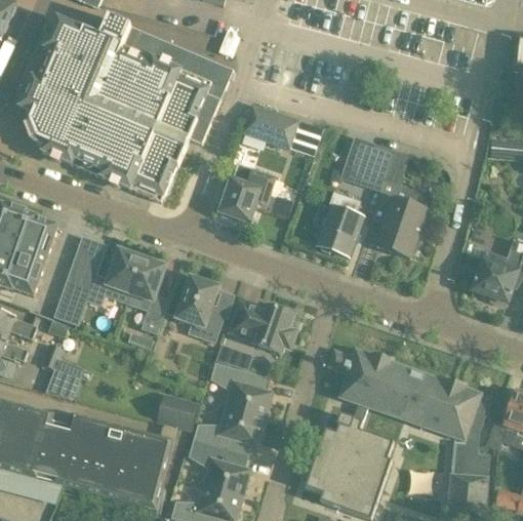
[(0,36),(14,4),(6,0),(0,0),(0,36)]
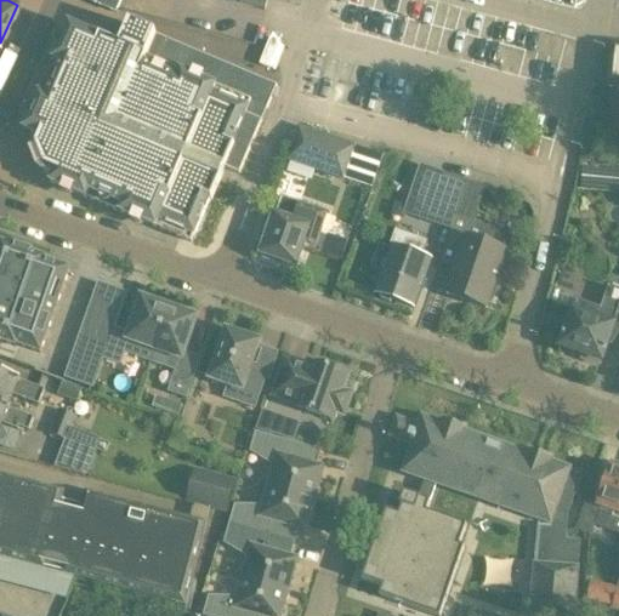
[(90,0),(113,10),(117,0),(90,0)]
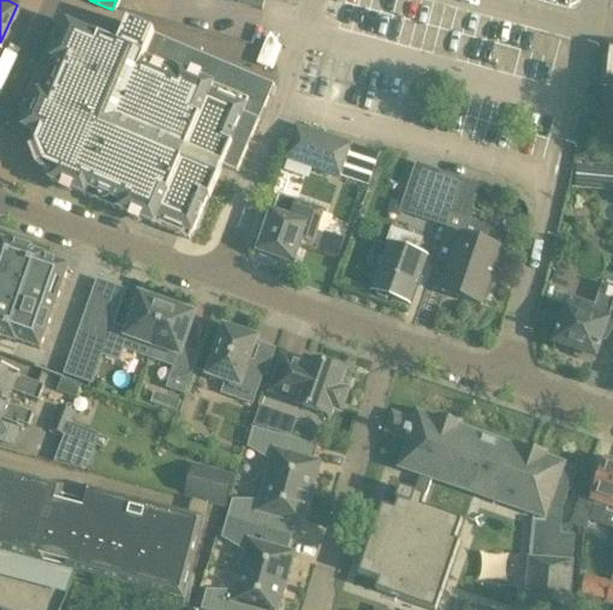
[(65,21),(34,94),(21,126),(33,131),(29,139),(41,168),(49,172),(47,179),(186,238),(218,163),(234,169),(272,82),(126,21),(124,27),(117,24),(102,30),(100,36),(65,21)]
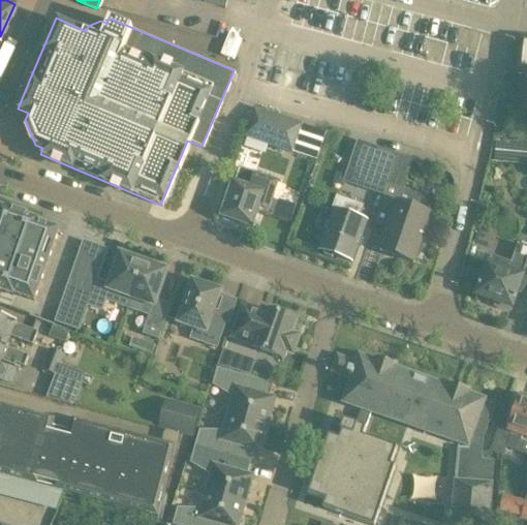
[(526,72),(526,35),(518,35),(515,71),(526,72)]
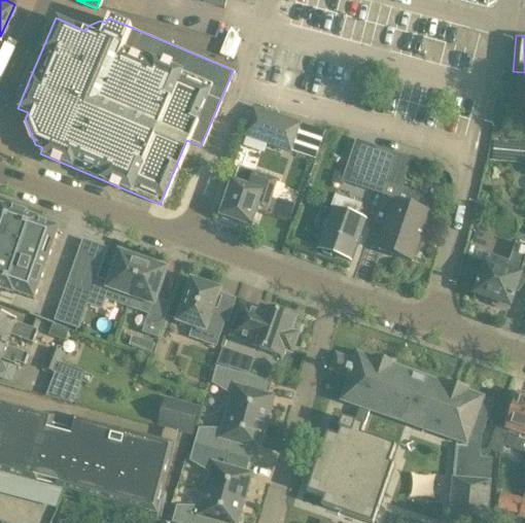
[(250,104),(240,135),(289,151),(300,121),(250,104)]
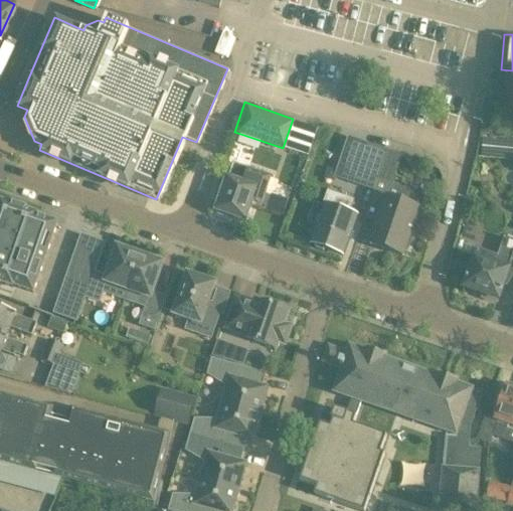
[(362,141),(345,135),(332,175),(350,181),(362,141)]
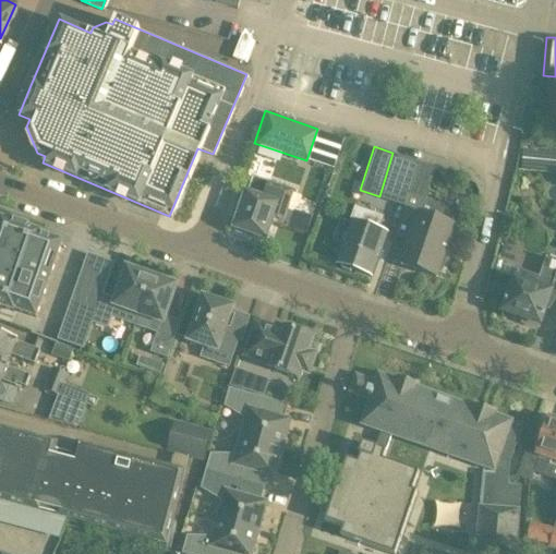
[(516,168),(555,168),(555,148),(516,148),(516,168)]
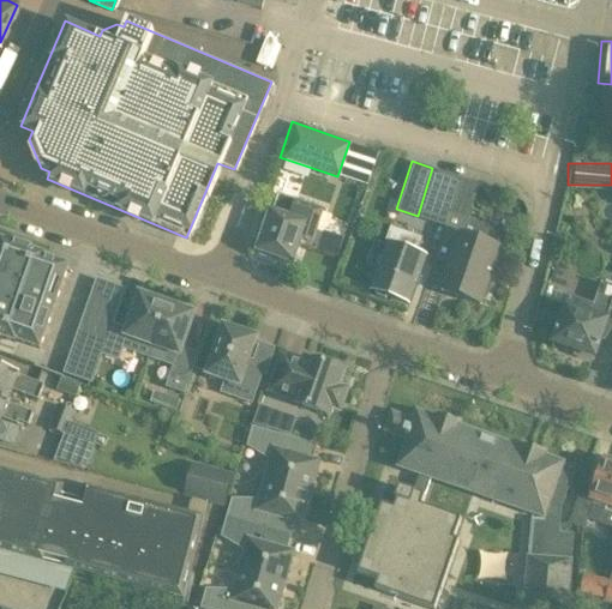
[(418,216),(443,224),(460,178),(432,168),(425,192),(418,216)]
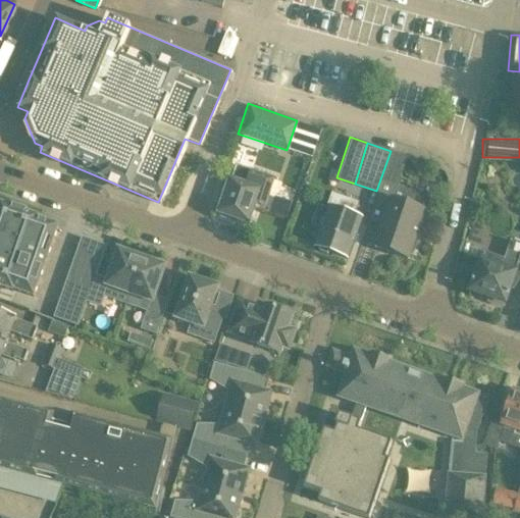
[(396,185),(406,156),(391,151),(376,191),(390,195),(372,245),(406,256),(423,208),(410,204),(415,191),(396,185)]
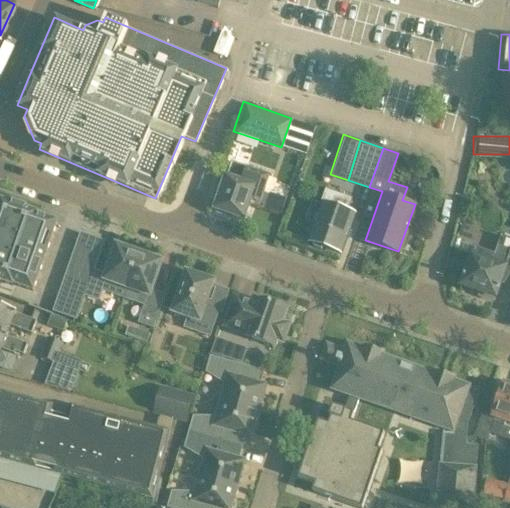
[(225,175),(214,206),(216,207),(215,210),(227,214),(228,211),(242,216),(248,196),(252,198),(256,186),(262,188),(267,173),(230,160),(225,175)]
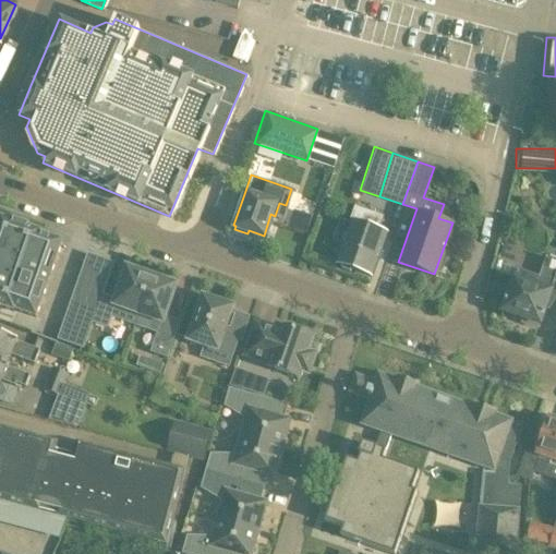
[(375,229),(379,216),(354,206),(349,221),(338,217),(330,239),(341,243),(336,261),(339,262),(340,266),(348,268),(351,266),(370,273),(384,232),(375,229)]
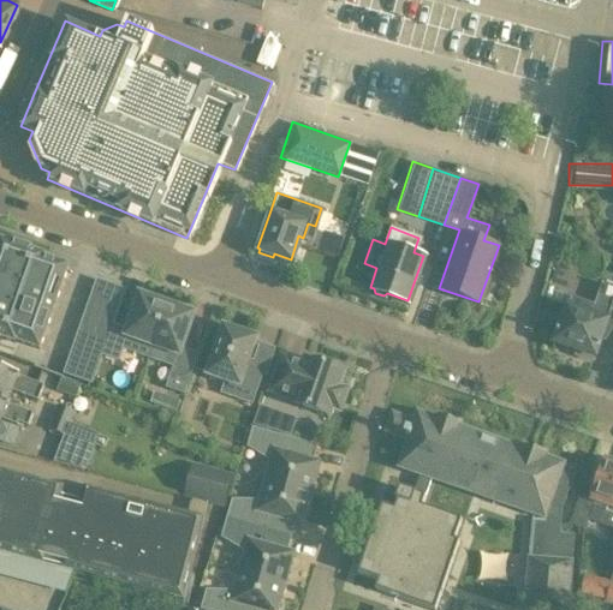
[(0,335),(13,341),(13,339),(37,347),(66,264),(42,256),(43,255),(29,250),(29,249),(13,243),(12,244),(0,239),(0,335)]
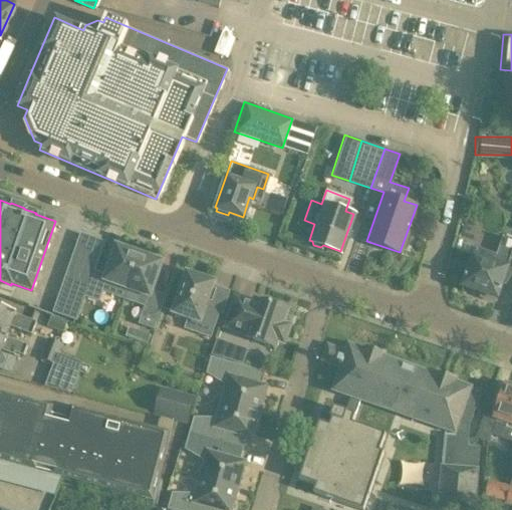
[(83,294),(92,270),(91,270),(101,240),(79,232),(52,310),(74,318),(83,294)]
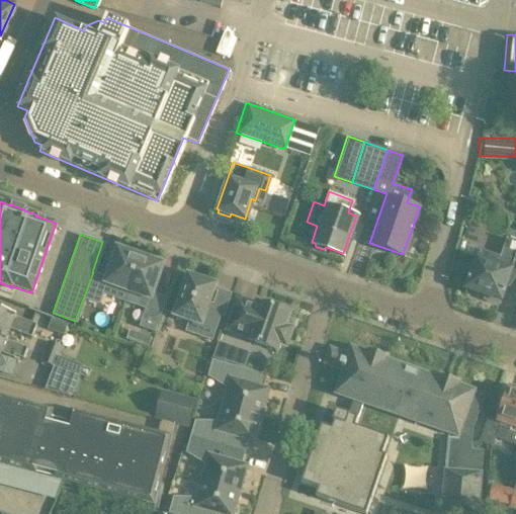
[(499,298),(515,249),(515,240),(505,237),(498,255),(479,249),(465,286),(485,293),(484,297),(496,302),(497,297),(499,298)]
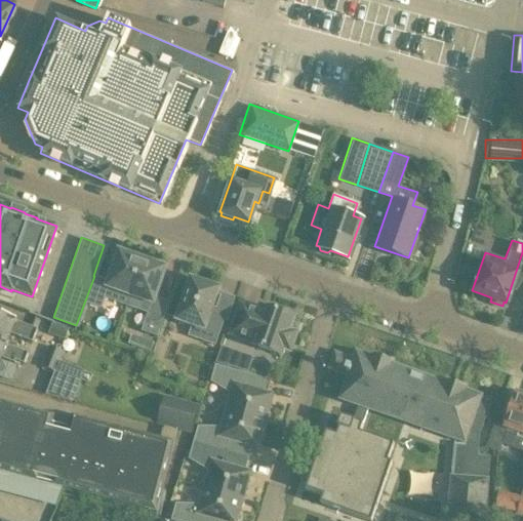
[(94,276),(85,301),(99,306),(103,295),(125,304),(129,293),(141,258),(132,255),(133,252),(118,247),(107,280),(94,276)]
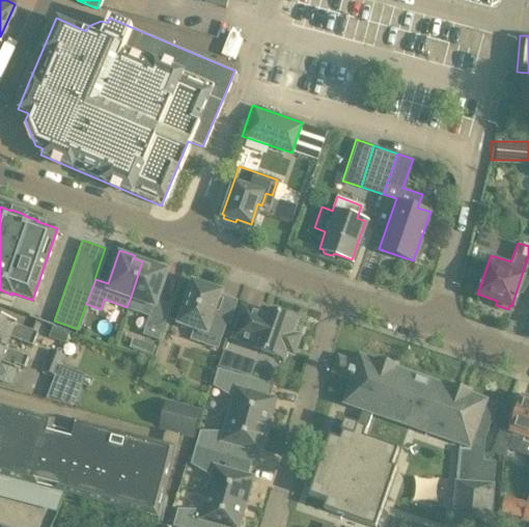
[(142,261),(131,297),(142,301),(139,311),(148,314),(144,325),(160,330),(168,304),(155,300),(166,267),(151,261),(150,265),(142,261)]
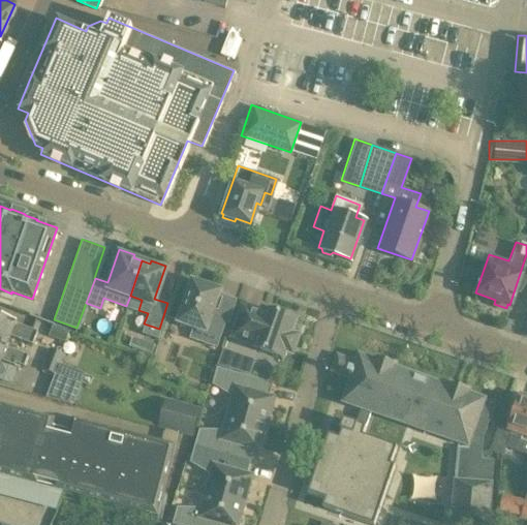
[(223,319),(210,314),(219,286),(204,281),(203,284),(190,280),(176,320),(192,327),(188,336),(215,345),(223,319)]
